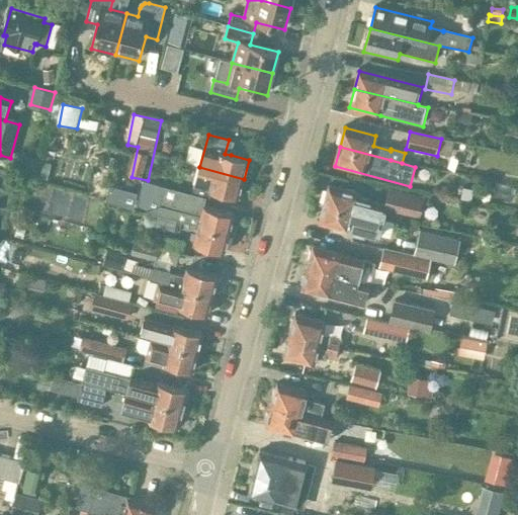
[(239,198),(244,179),(199,167),(194,186),(239,198)]
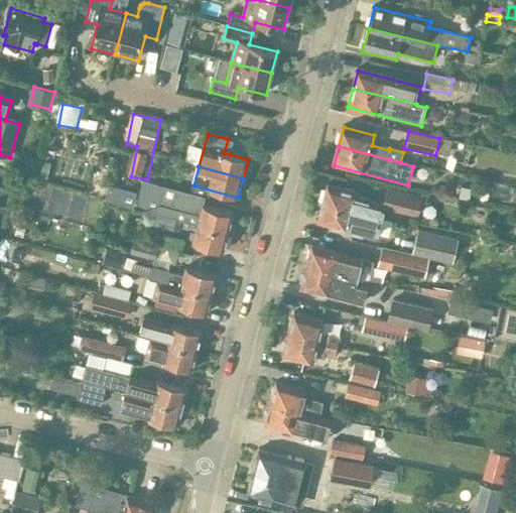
[(328,186),(324,205),(373,217),(382,220),(384,211),(381,211),(382,210),(357,204),(359,194),(328,186)]
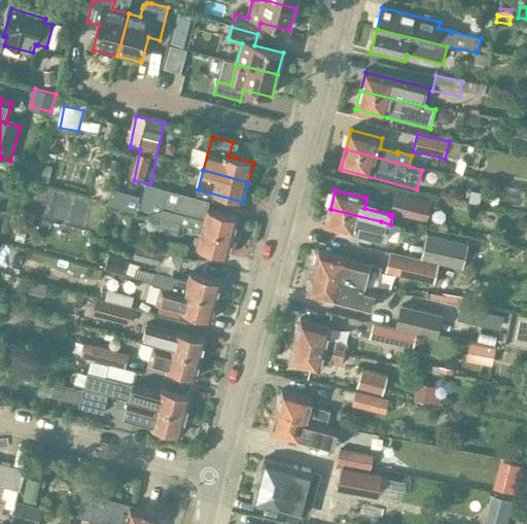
[(238,219),(207,211),(185,206),(187,197),(168,191),(163,210),(148,215),(147,216),(202,230),(233,238),(238,219)]
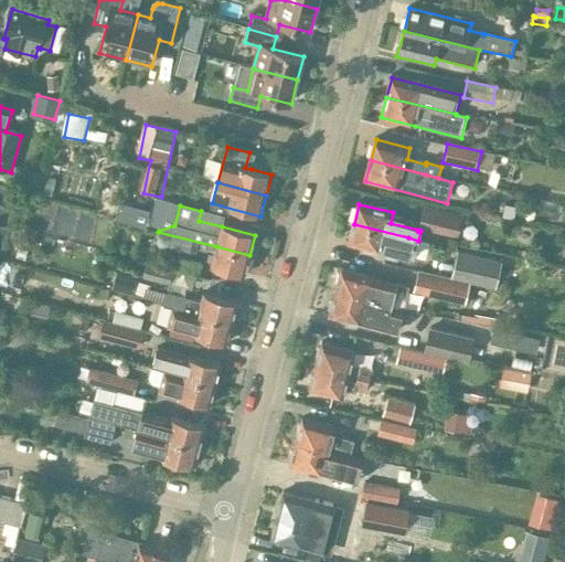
[(464,218),(423,208),(418,230),(417,231),(420,231),(458,241),(464,218)]
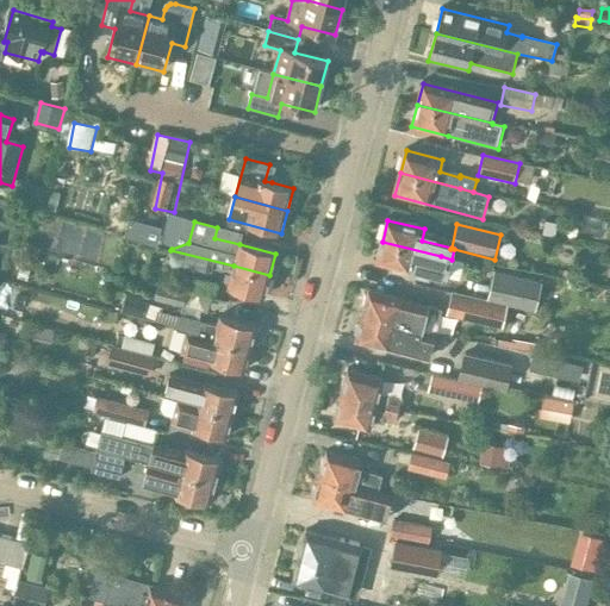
[(452,260),(441,256),(383,242),(377,263),(412,273),(414,269),(447,277),(452,260)]
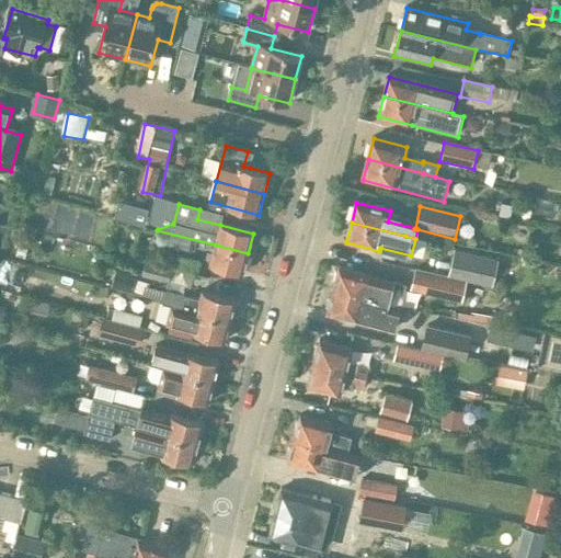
[(189,253),(192,239),(171,234),(167,248),(189,253)]
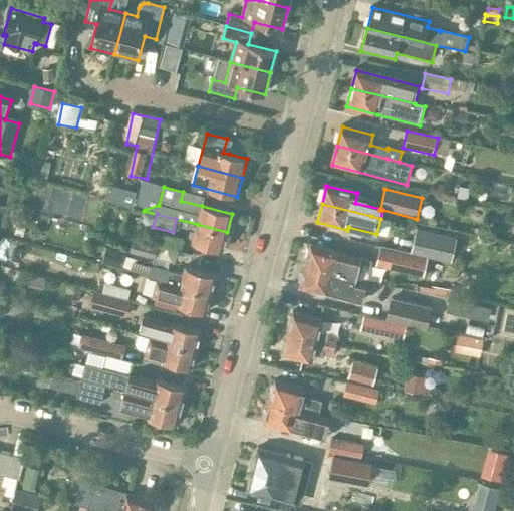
[(227,232),(197,224),(192,244),(222,252),(227,232)]
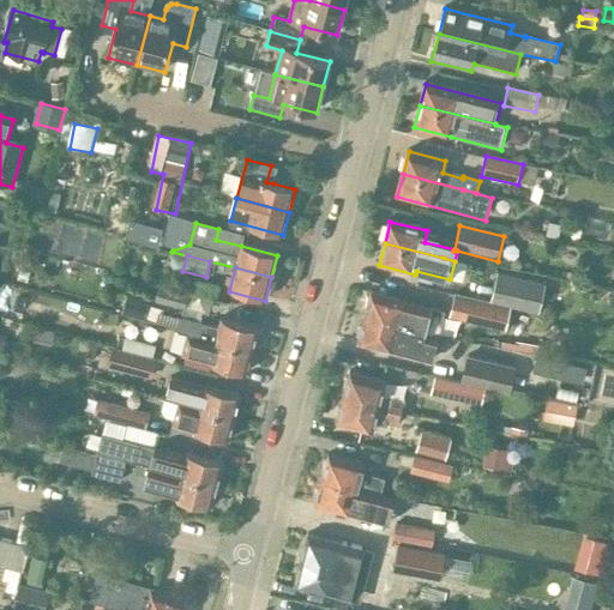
[(540,312),(546,284),(500,272),(493,300),(540,312)]
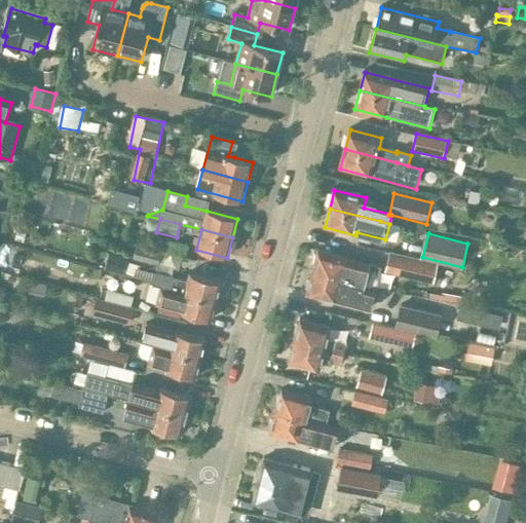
[(185,258),(188,247),(168,241),(166,253),(185,258)]
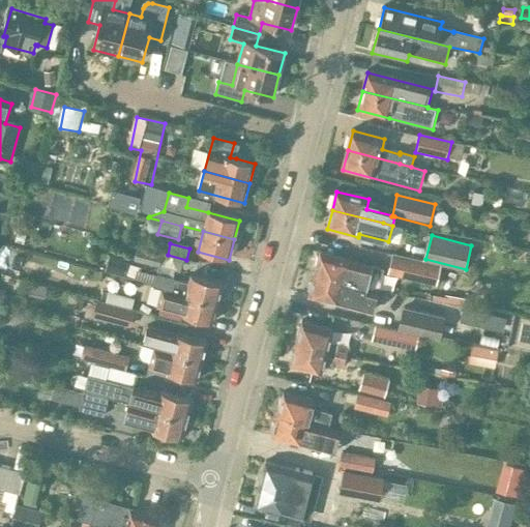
[(159,268),(163,255),(138,247),(135,262),(159,268)]
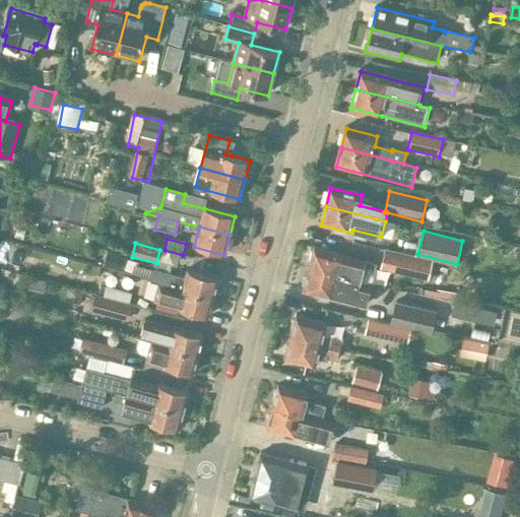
[(360,284),(366,262),(314,249),(309,270),(338,277),(337,278),(360,284)]
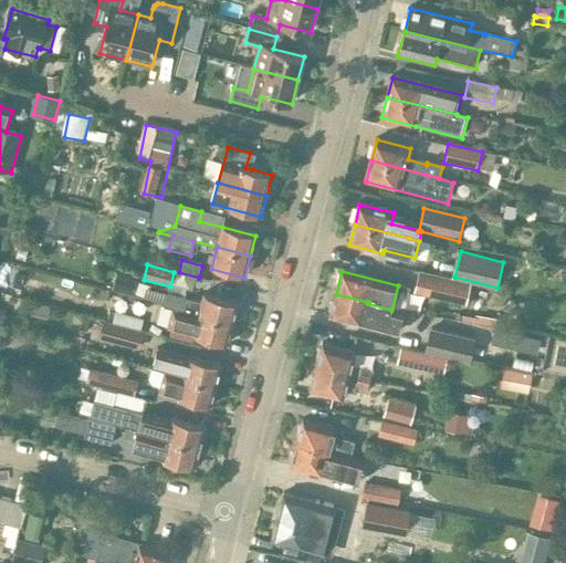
[(467,304),(471,283),(421,274),(417,295),(467,304)]
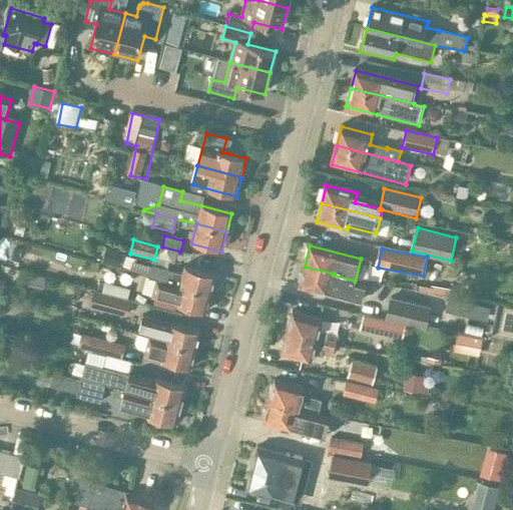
[(210,295),(215,276),(185,268),(184,275),(170,271),(153,266),(150,278),(160,280),(159,281),(181,286),(210,295)]
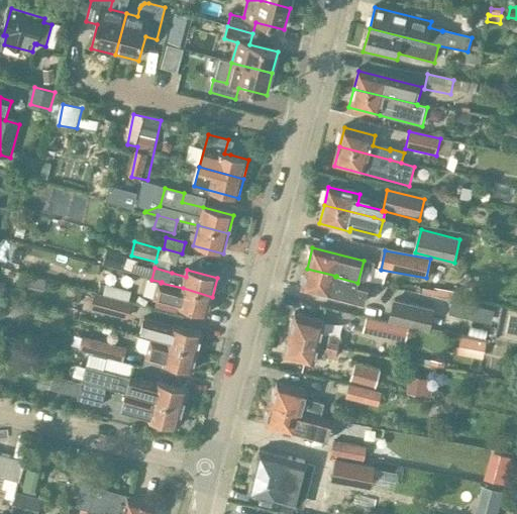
[(357,283),(335,277),(336,276),(307,269),(301,291),(362,306),(367,286),(357,283)]
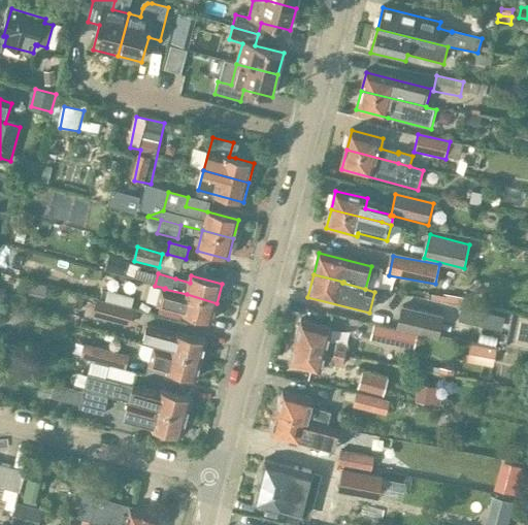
[(211,322),(217,303),(187,294),(164,289),(160,308),(182,314),(211,322)]
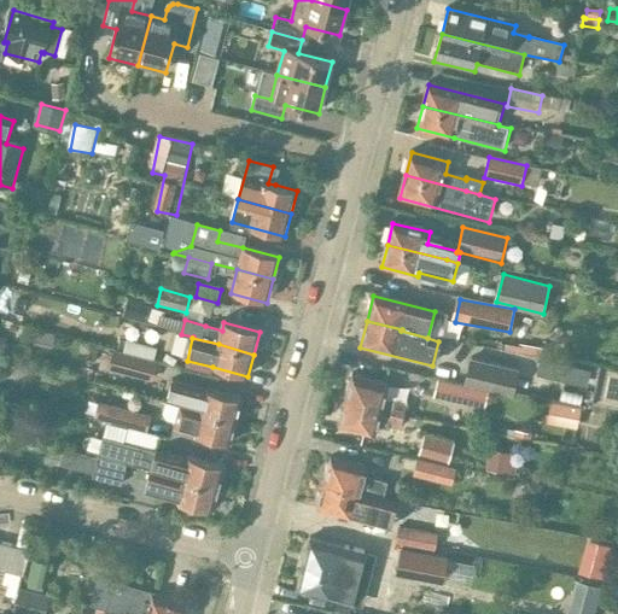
[(152,381),(157,363),(115,351),(110,367),(124,370),(123,374),(152,381)]
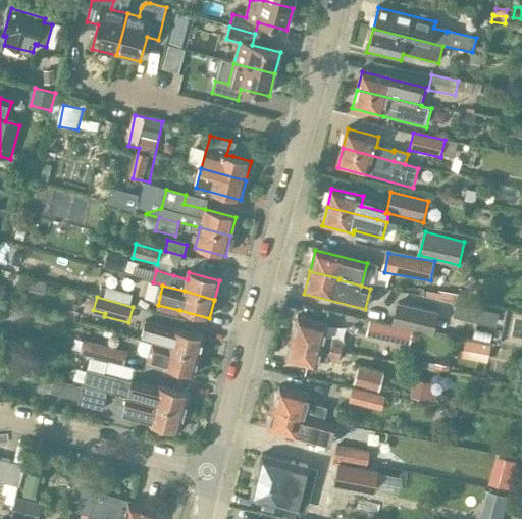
[(432,333),(436,314),(397,304),(393,324),(432,333)]
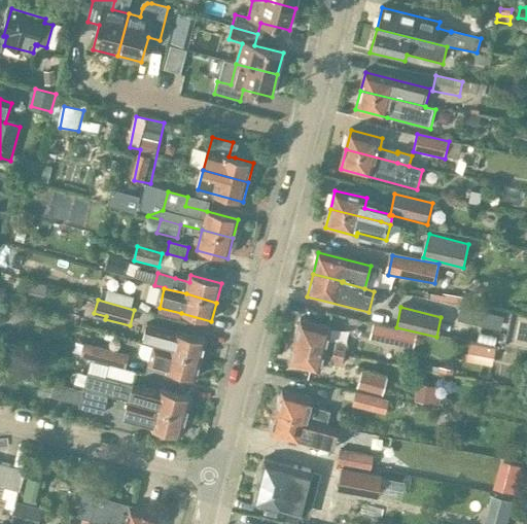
[(484,310),(480,324),(503,330),(507,316),(484,310)]
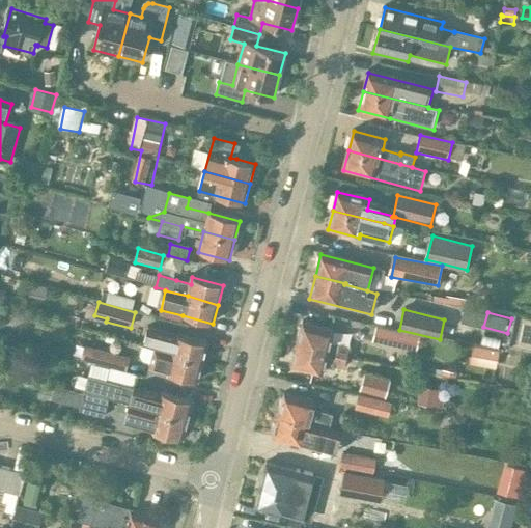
[(331,340),(333,332),(302,324),(302,327),(299,328),(297,335),(299,338),(297,345),(328,353),(347,357),(350,348),(340,344),(340,342),(331,340)]
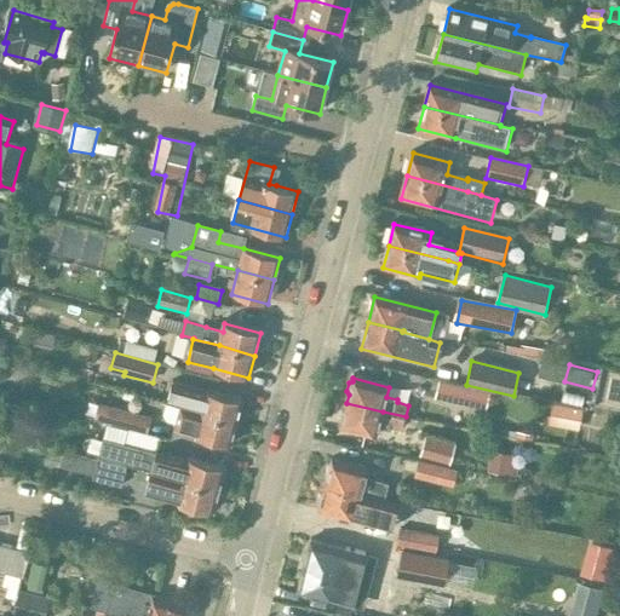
[(206,390),(206,391),(173,383),(167,404),(177,407),(181,408),(237,422),(244,399),(206,390)]
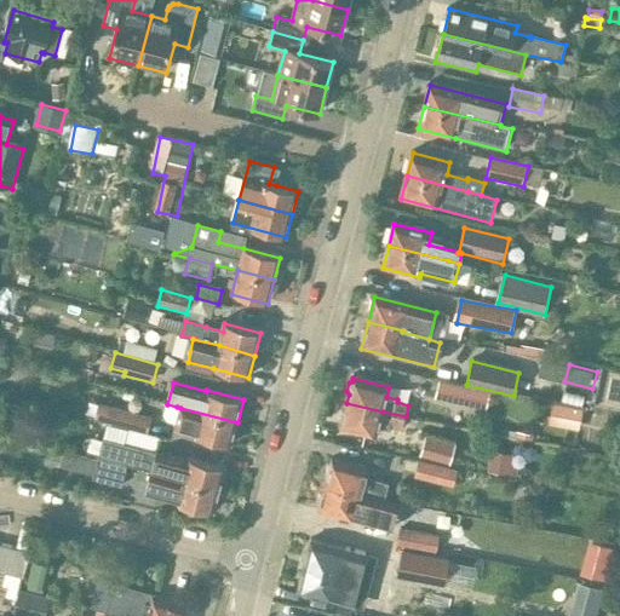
[(489,396),(438,384),(435,401),(486,413),(489,396)]
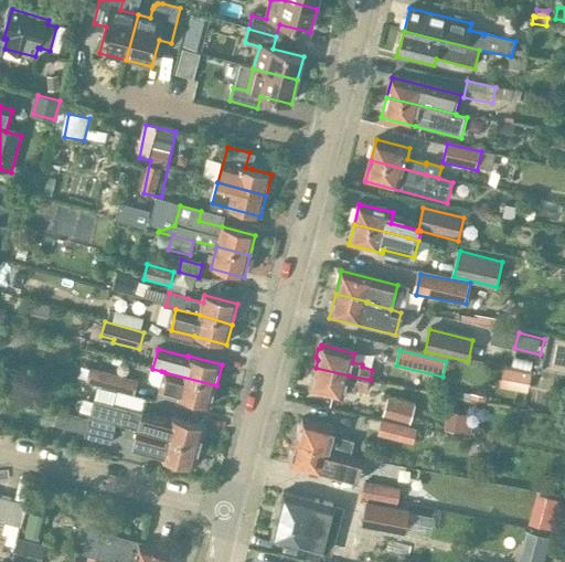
[(349,375),(316,368),(313,377),(310,377),(309,384),(311,386),(309,391),(342,400),(344,391),(354,393),(355,391),(366,394),(370,380),(349,375)]
